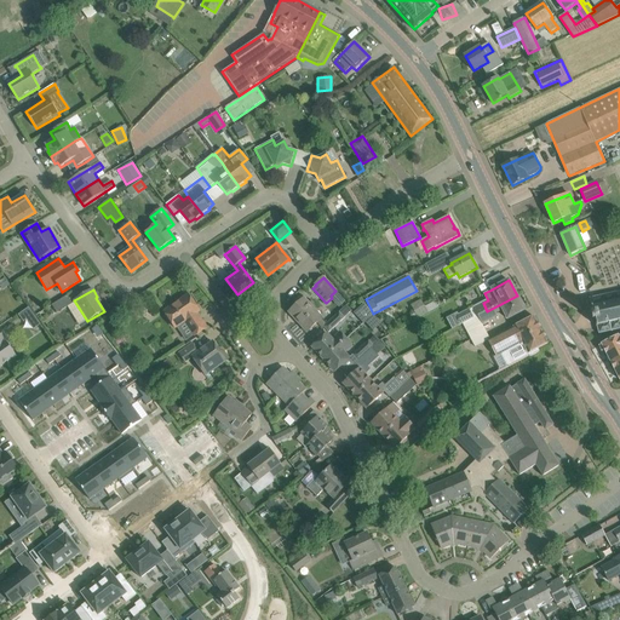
[(619,327),(619,292),(590,299),(591,300),(587,302),(589,306),(592,306),(592,308),(593,313),(591,314),(593,321),(596,320),(600,333),(619,327)]
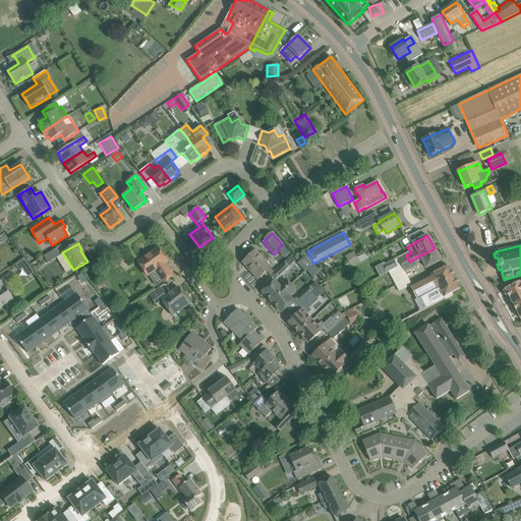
[(44,256),(48,264),(61,255),(57,248),(44,256)]
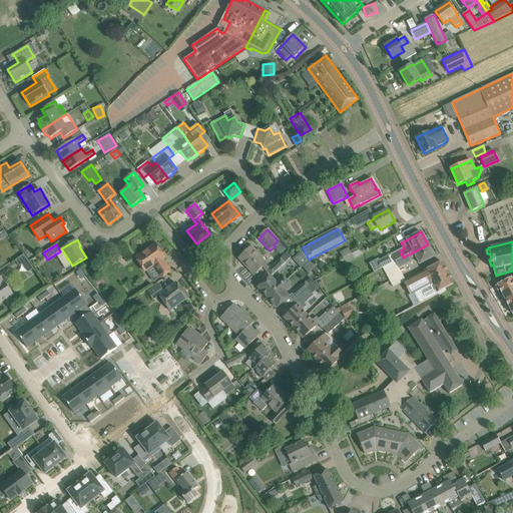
[(135,258),(145,272),(153,266),(161,279),(171,272),(163,260),(165,259),(155,244),(135,258)]
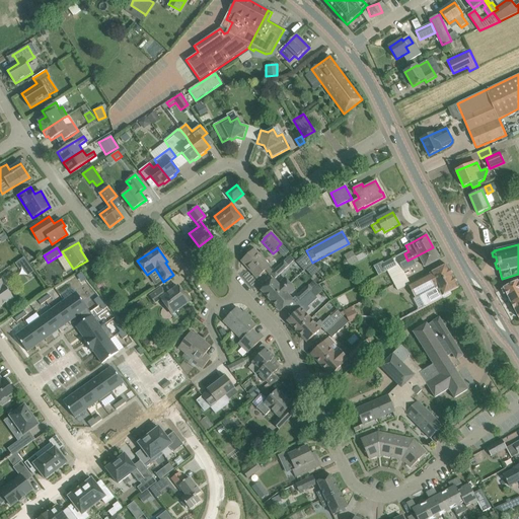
[(408,261),(404,253),(397,257),(404,272),(417,266),(416,263),(422,260),(426,267),(439,260),(433,247),(408,261)]
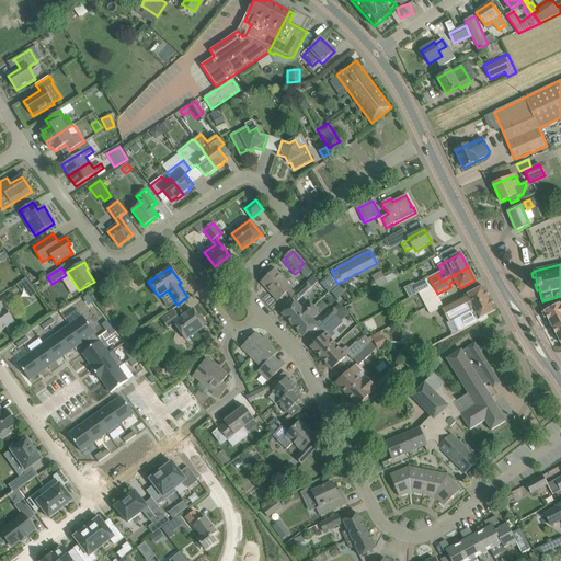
[(292,288),(275,270),(262,283),(278,300),(287,292),(290,288),(292,288)]
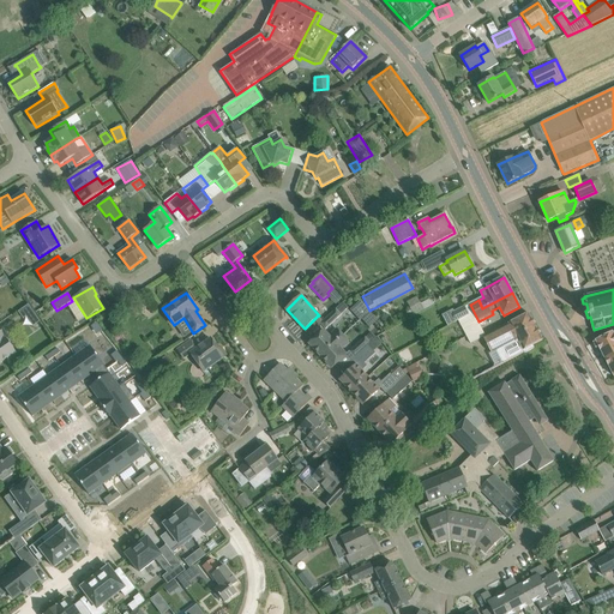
[(434,306),(431,298),(419,302),(416,296),(407,301),(411,314),(434,306)]
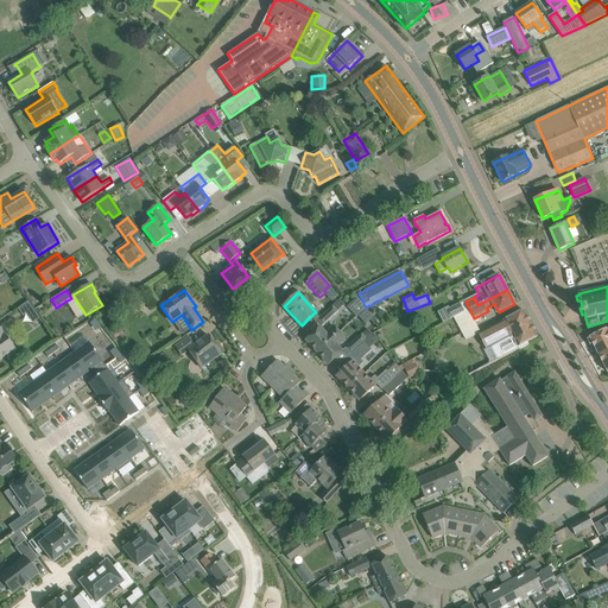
[(358,297),(347,304),(362,325),(372,318),(358,297)]
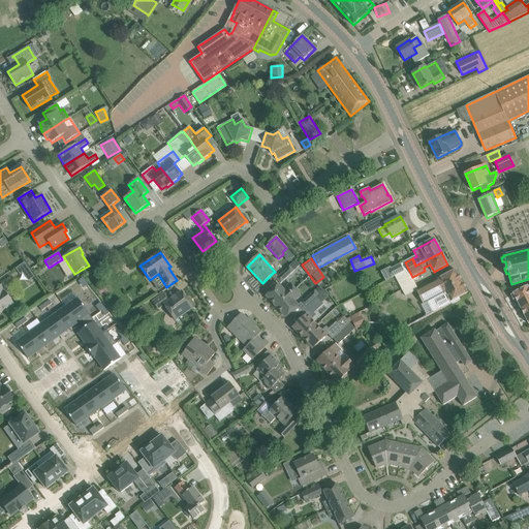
[(278,276),(276,279),(280,284),(301,266),(296,260),(289,266),(278,276)]
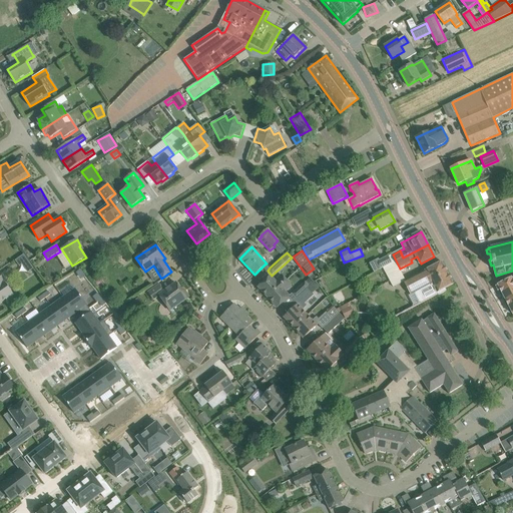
[(24,254),(16,261),(20,266),(22,265),(27,261),(24,254)]
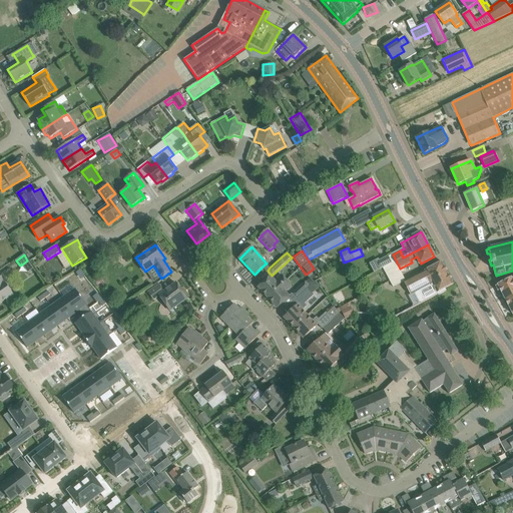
[(378,262),(381,269),(392,264),(388,257),(378,262)]
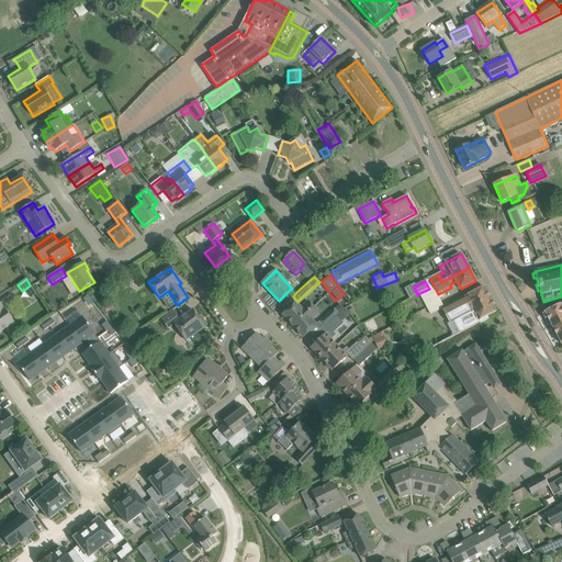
[(442,308),(450,323),(460,317),(467,329),(480,323),(480,324),(490,318),(487,316),(496,311),(483,287),(442,308)]
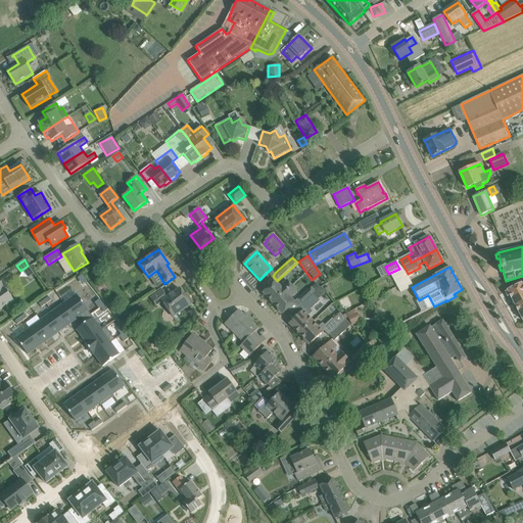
[(0,308),(6,305),(7,306),(14,301),(9,295),(11,294),(2,281),(0,282),(0,308)]
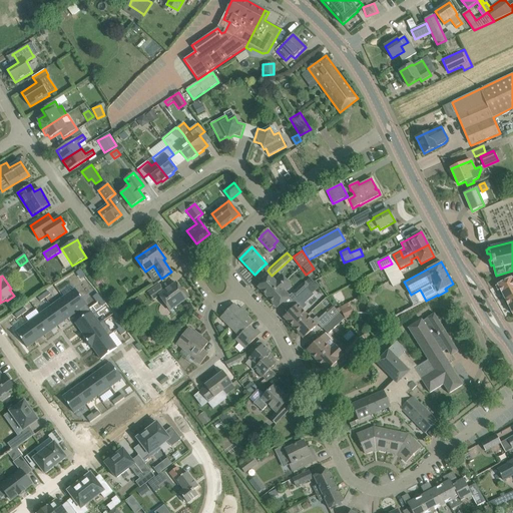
[(259,287),(268,298),(287,281),(282,276),(275,282),(271,277),(259,287)]
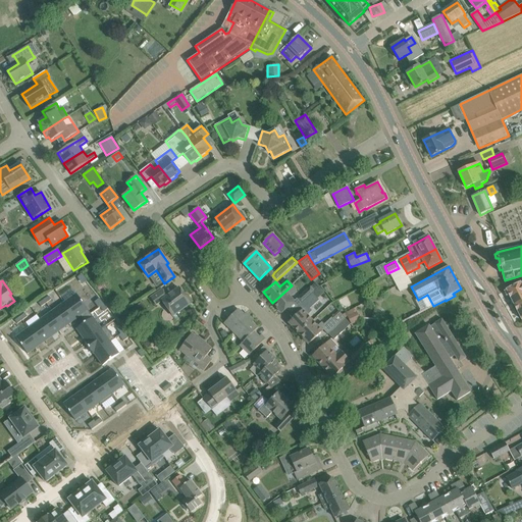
[(521,282),(521,283),(521,282),(507,290),(521,320),(521,319),(521,282)]
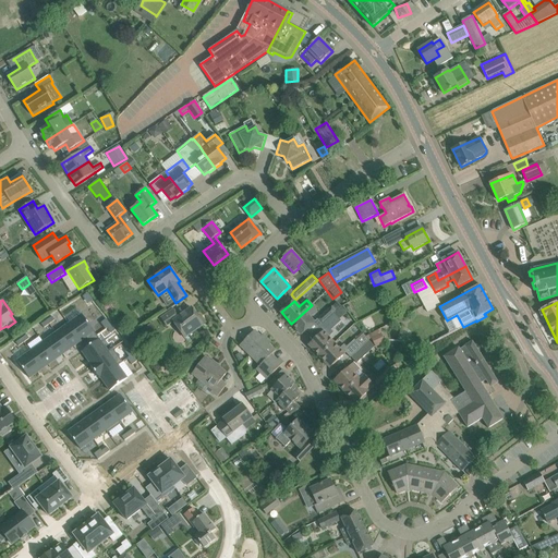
[(318,319),(323,325),(335,314),(341,307),(337,303),(332,307),(332,306),(318,319)]
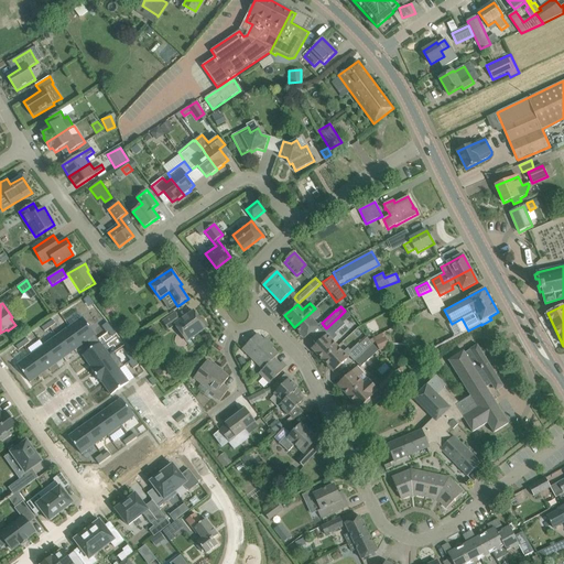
[(294,327),(305,338),(318,326),(313,321),(320,314),(315,308),(294,327)]
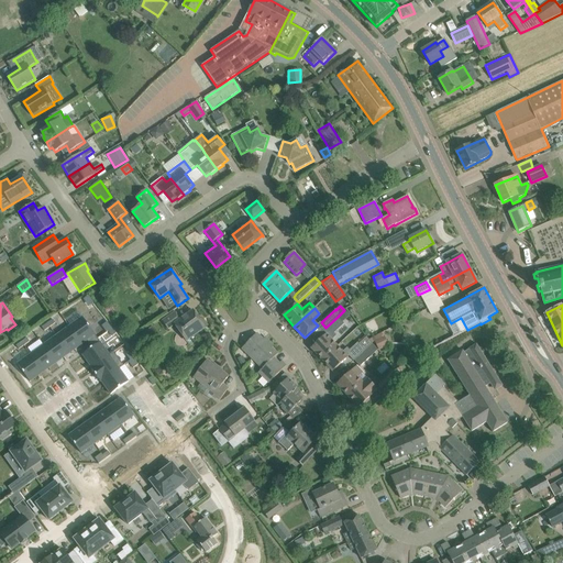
[(162,321),(168,330),(175,326),(186,341),(208,326),(202,318),(200,320),(194,310),(180,319),(175,311),(162,321)]
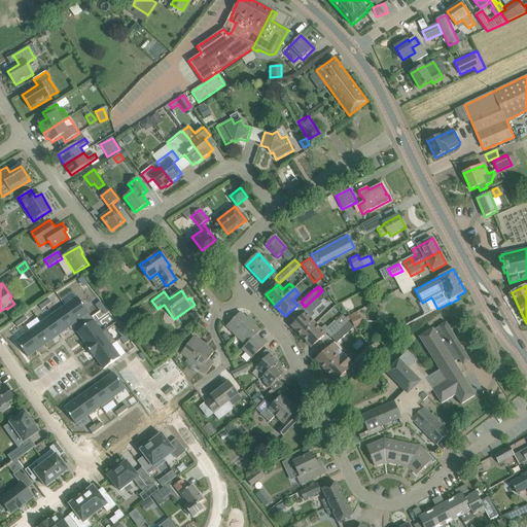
[(76,296),(64,306),(76,322),(81,318),(86,325),(94,320),(76,296)]
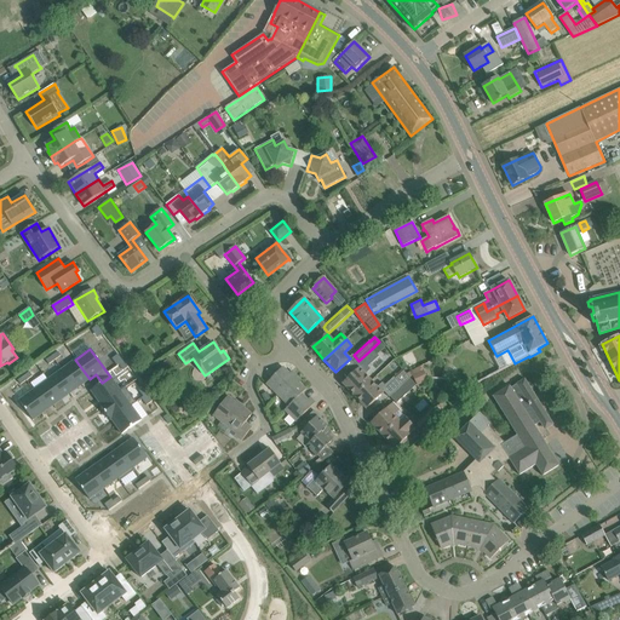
[(350,378),(344,384),(355,396),(372,382),(366,374),(371,369),(368,367),(379,357),(378,355),(372,349),(359,361),(345,373),(350,378)]
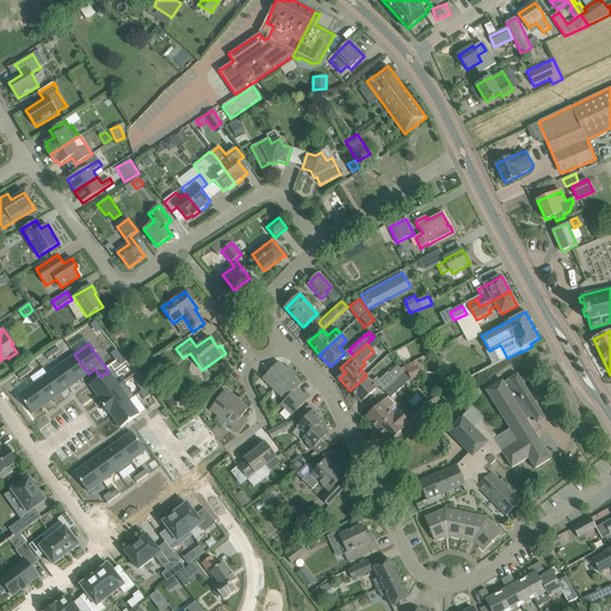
[(116,360),(118,359),(122,356),(117,350),(111,353),(116,360)]
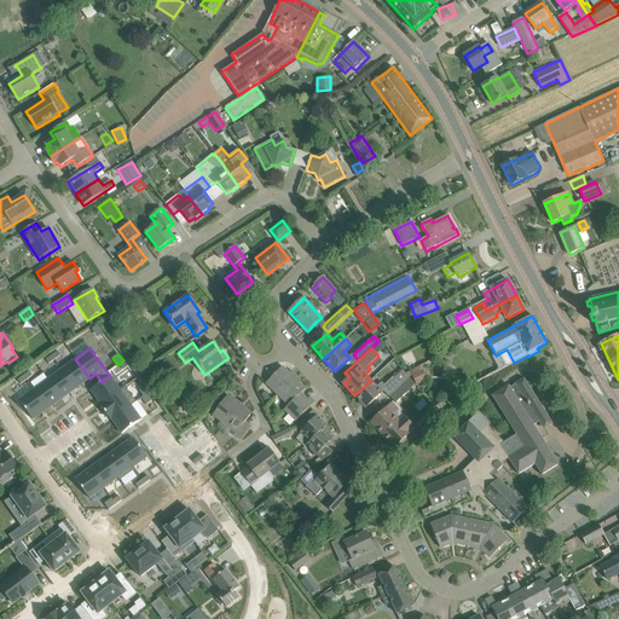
[(75,359),(62,369),(75,389),(90,379),(75,359)]
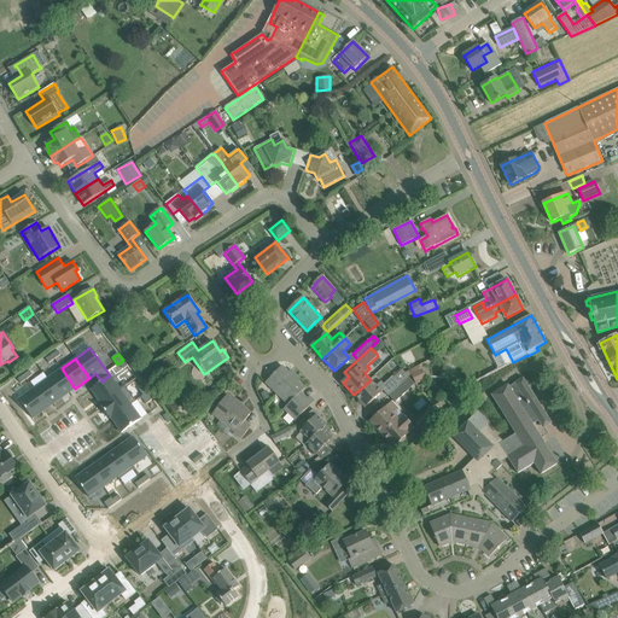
[(299,378),(293,372),(291,374),(283,366),(266,383),(289,404),(284,409),(296,420),(314,402),(312,398),(309,401),(301,392),(305,389),(297,380),(299,378)]
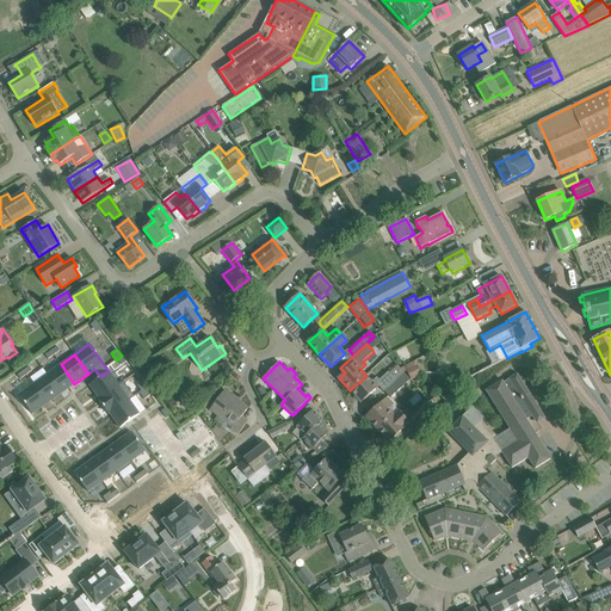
[(61,364),(47,375),(61,394),(74,384),(61,364)]
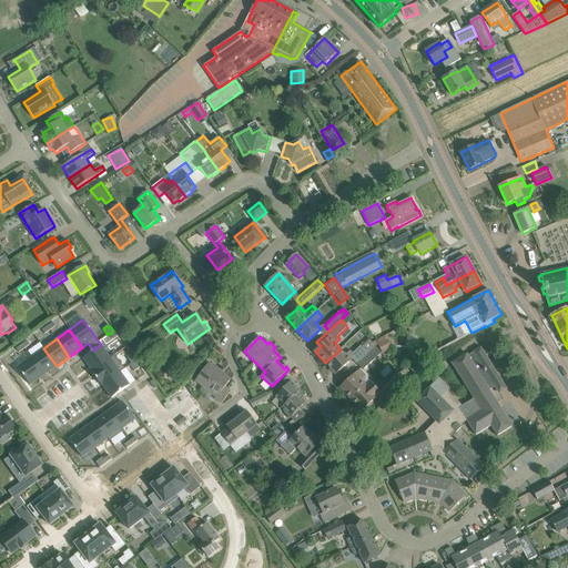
[(378,344),(383,353),(392,348),(387,340),(378,344)]
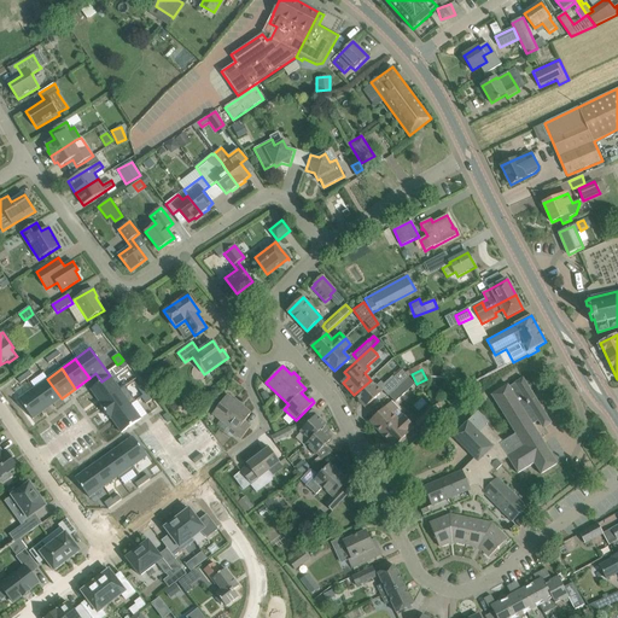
[(120,390),(110,375),(101,382),(89,390),(100,404),(120,390)]
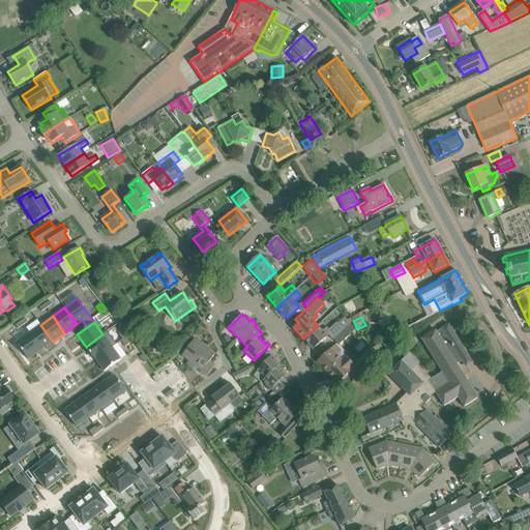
[(303,339),(314,349),(329,335),(333,340),(344,330),(337,323),(330,330),(328,327),(323,331),(318,326),(303,339)]
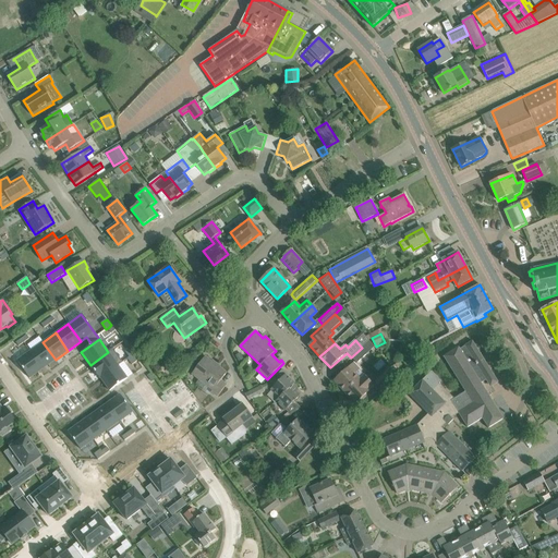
[(368,341),(362,348),(351,358),(358,363),(375,347),(368,341)]
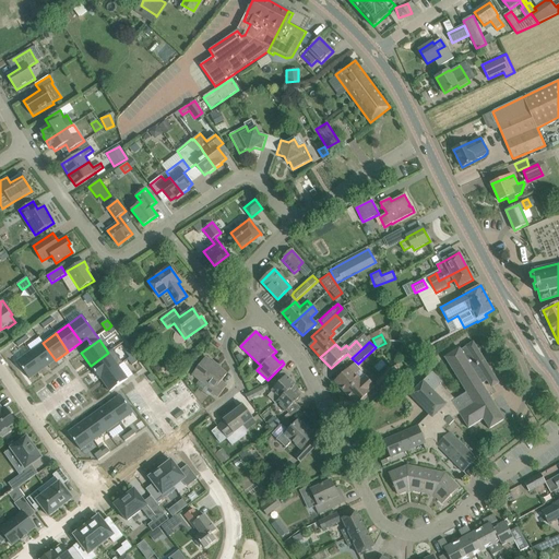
[(460,348),(444,358),(467,393),(455,400),(452,402),(468,428),(484,419),(489,429),(504,419),(482,383),(487,381),(490,387),(498,381),(473,342),(465,346),(466,347),(461,351),(460,348)]
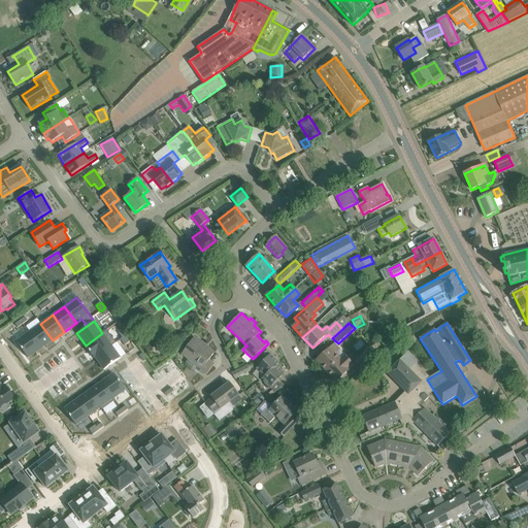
[(40,324),(28,332),(40,349),(53,340),(40,324)]
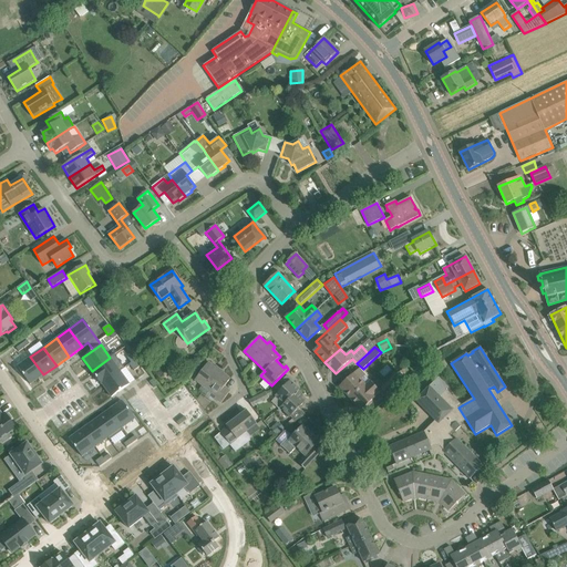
[(30,357),(17,366),(30,384),(43,374),(30,357)]
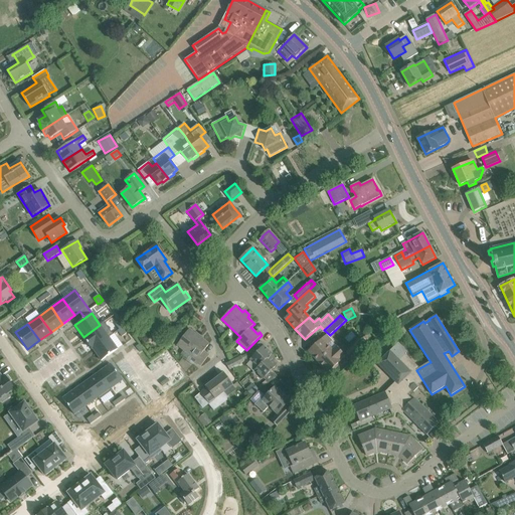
[(109,337),(100,325),(83,337),(92,348),(109,337)]
